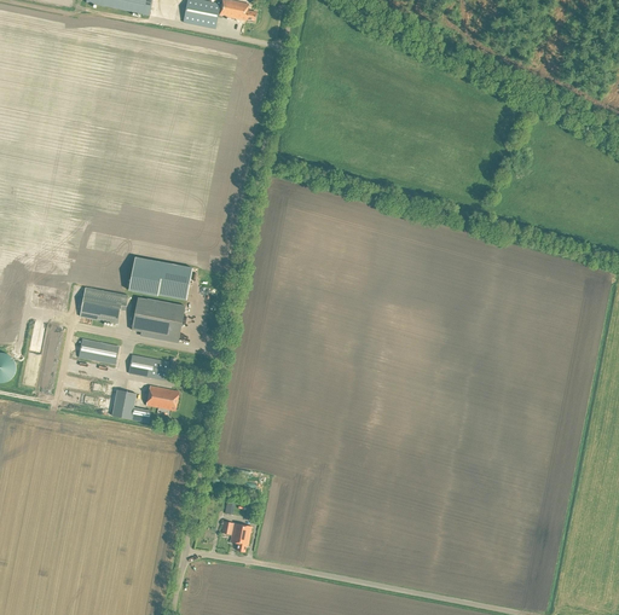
[(86,0),(150,13),(152,0),(86,0)]
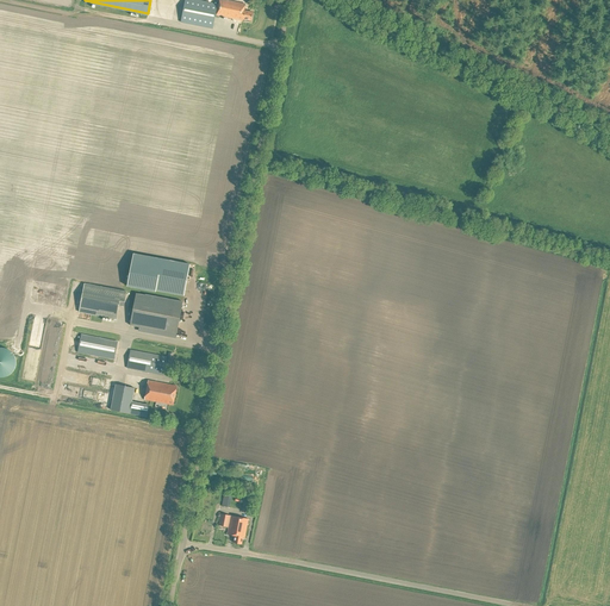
[(218,0),(218,1),(211,0),(184,0),(181,19),(192,20),(192,22),(213,25),(216,14),(217,14),(217,12),(242,17),(251,18),(253,10),(244,7),(246,1),(240,0),(218,0)]
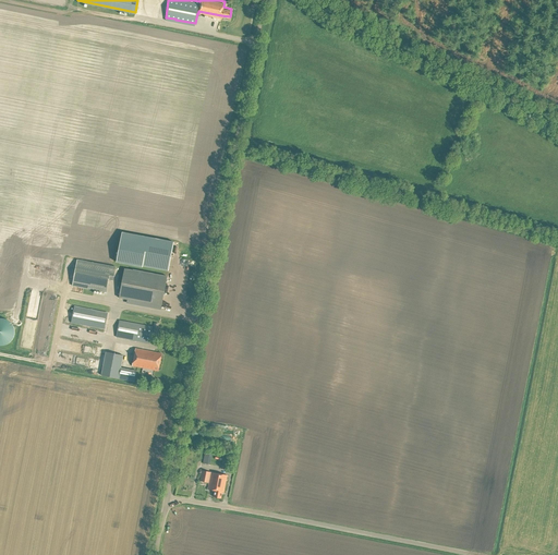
[(117,257),(168,267),(173,239),(122,229),(117,257)]
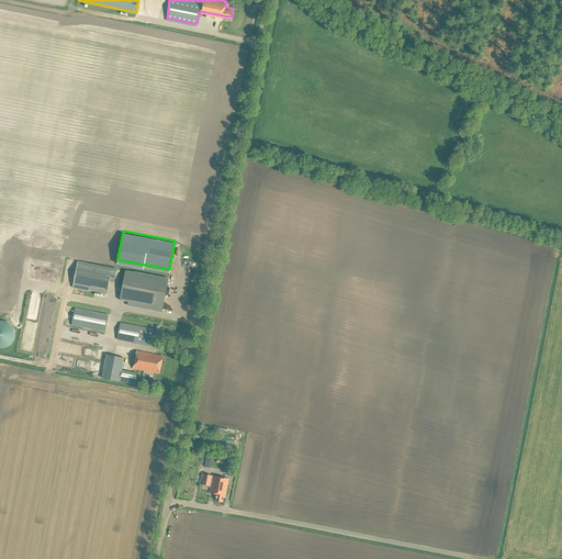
[(72,284),(107,291),(110,279),(114,279),(116,266),(78,259),(72,284)]
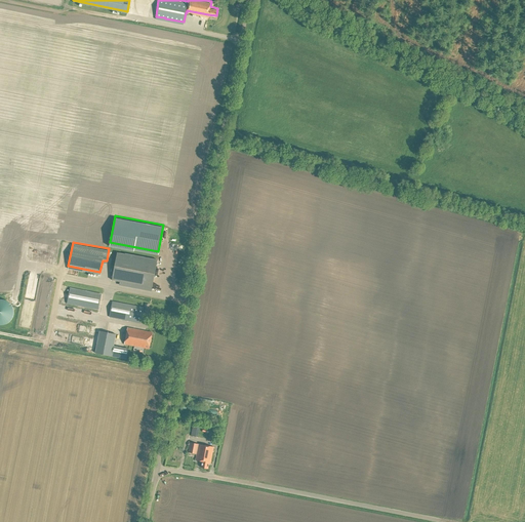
[(117,250),(112,277),(152,285),(157,257),(117,250)]
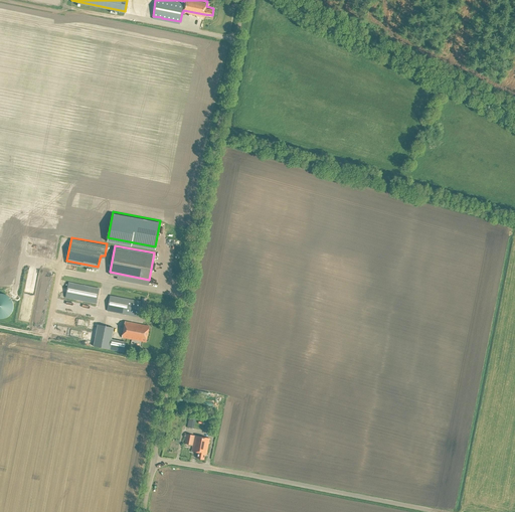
[(97,301),(100,286),(68,280),(65,295),(97,301)]
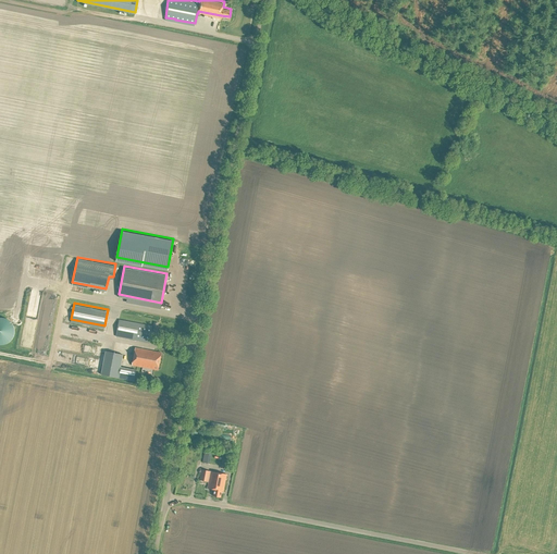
[(0,342),(1,342),(2,342),(3,342),(4,342),(5,342),(7,341),(8,341),(9,340),(10,339),(11,339),(11,337),(12,336),(13,335),(13,334),(13,333),(14,332),(14,331),(14,330),(14,329),(14,328),(14,327),(14,325),(14,324),(13,323),(13,322),(12,321),(12,320),(11,319),(10,319),(10,318),(9,317),(8,317),(7,316),(5,316),(4,316),(3,315),(2,315),(1,315),(0,315),(0,342)]
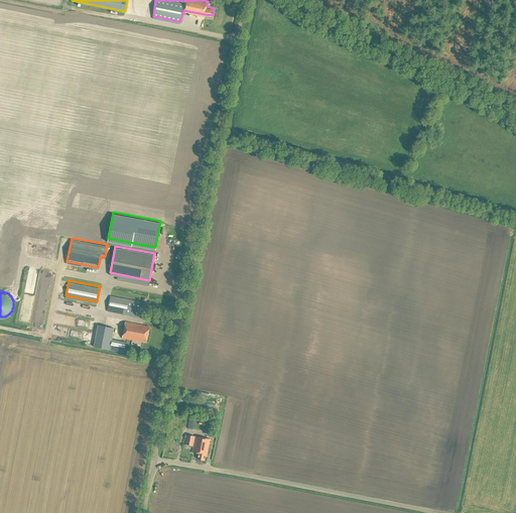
[(107,309),(138,315),(141,299),(110,293),(107,309)]
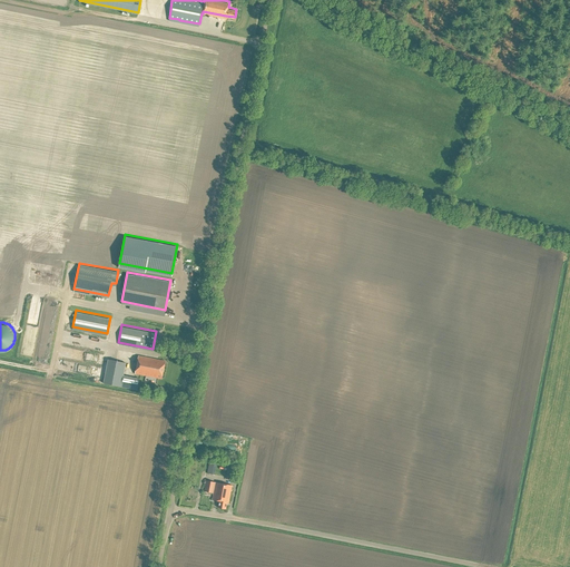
[(165,359),(138,353),(135,371),(161,375),(165,359)]
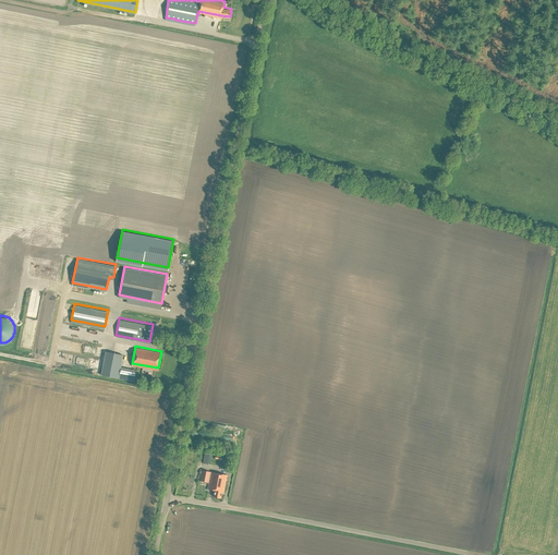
[(106,349),(101,372),(135,378),(137,369),(121,365),(123,352),(106,349)]
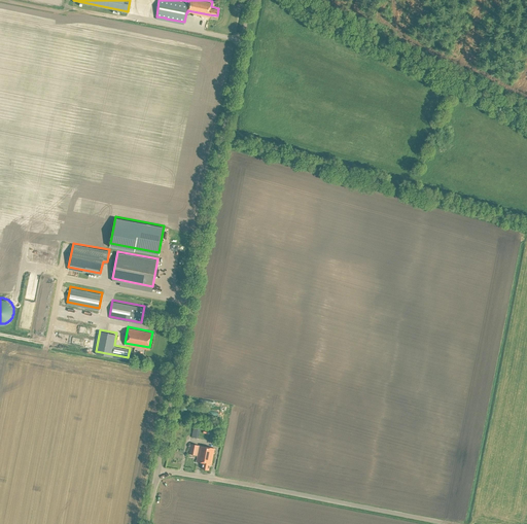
[(217,409),(184,403),(183,409),(216,415),(217,409)]
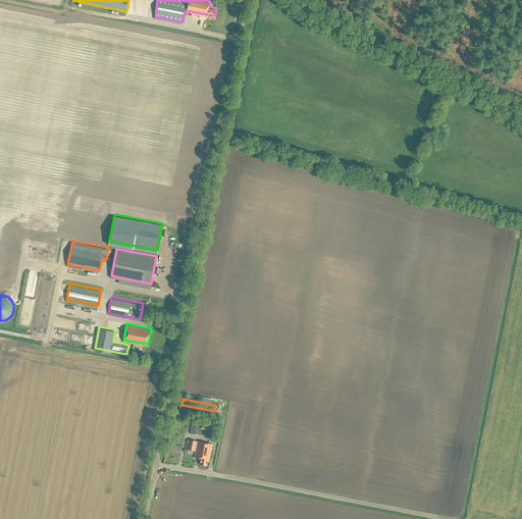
[(193,417),(191,429),(198,430),(200,418),(193,417)]
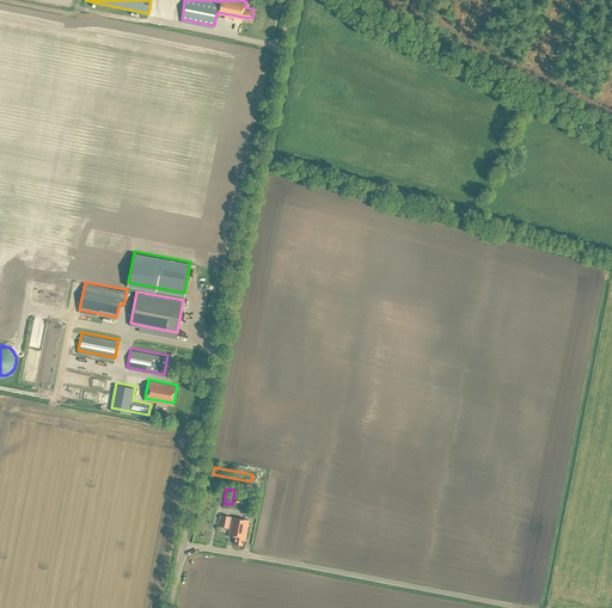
[(221,511),(219,523),(230,526),(227,533),(236,534),(234,541),(243,542),(244,535),(245,536),(249,517),(221,511)]
